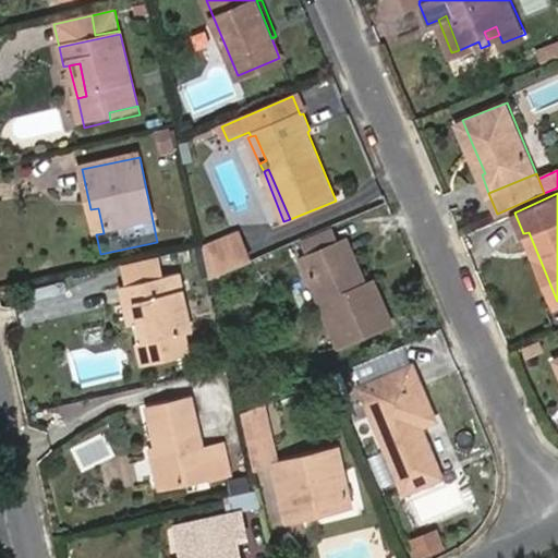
[(91,209),(96,234),(104,233),(98,208),(91,209)]
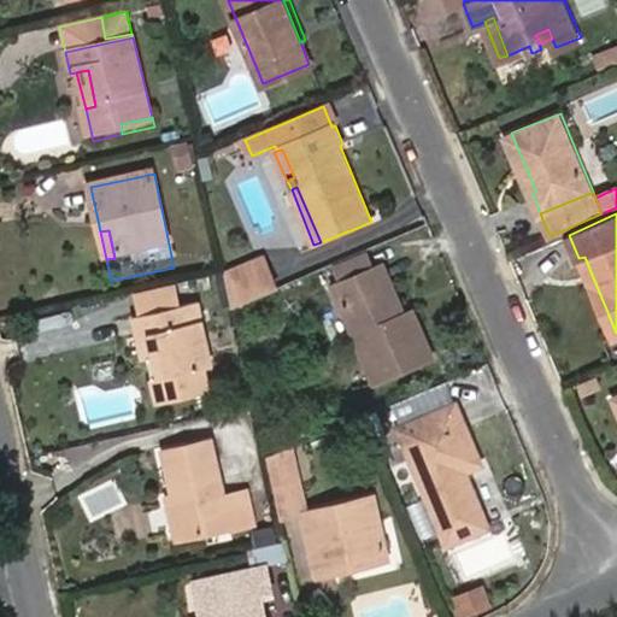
[(234,313),(282,293),(269,262),(227,278),(234,313)]
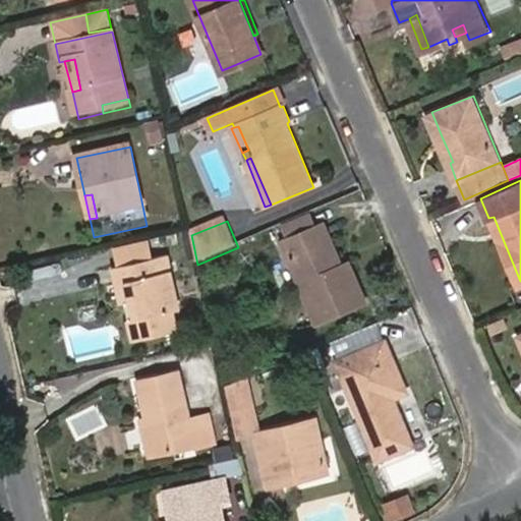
[(312,221),(287,232),(291,242),(316,232),(312,221)]
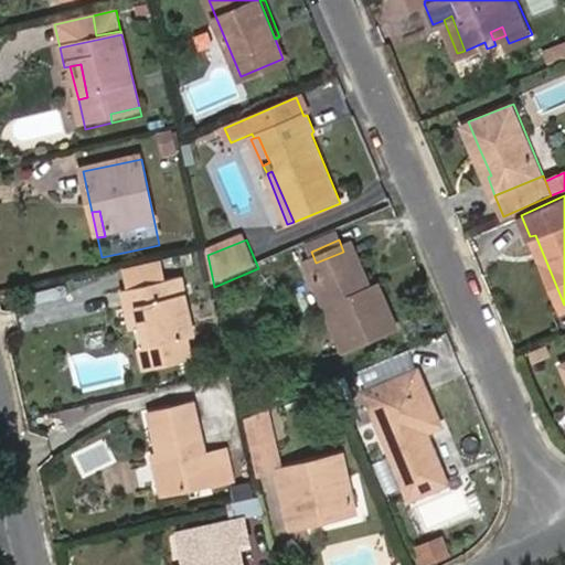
[(372,291),(354,246),(343,252),(362,295),(372,291)]
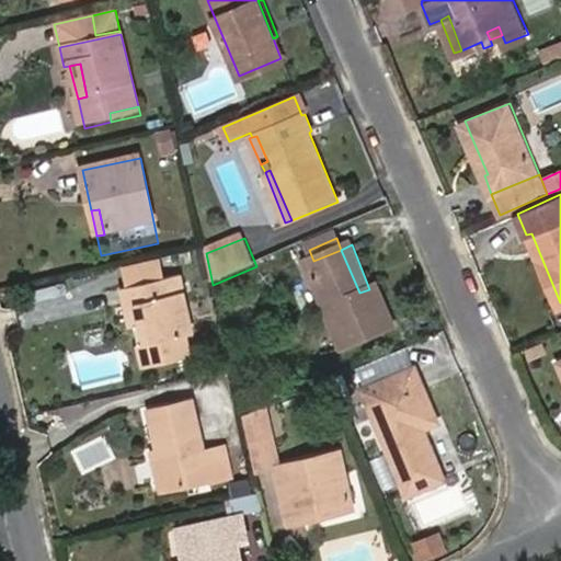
[(341,250),(313,261),(305,264),(342,354),(397,330),(378,286),(369,289),(359,293),(341,250)]
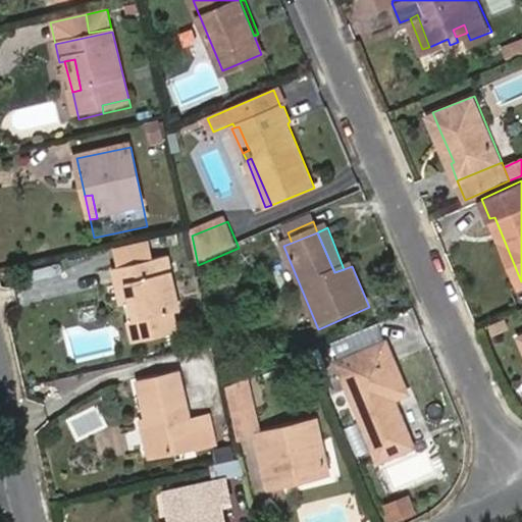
[(118,270),(144,264),(140,245),(114,251),(118,270)]
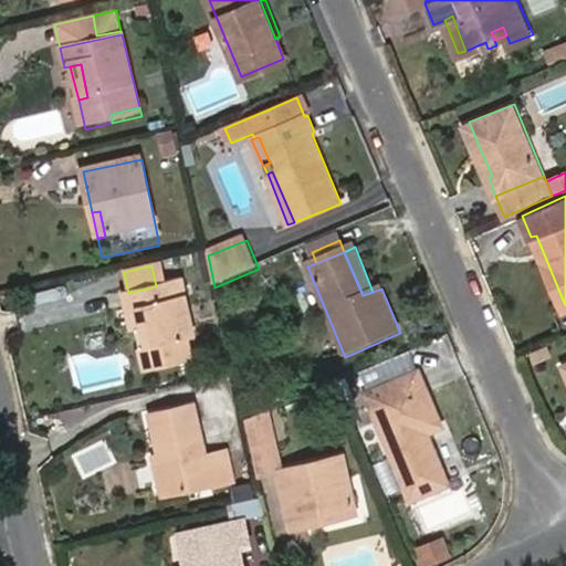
[(197,341),(184,280),(156,286),(128,293),(124,294),(133,334),(138,334),(146,374),(192,363),(189,343),(197,341)]
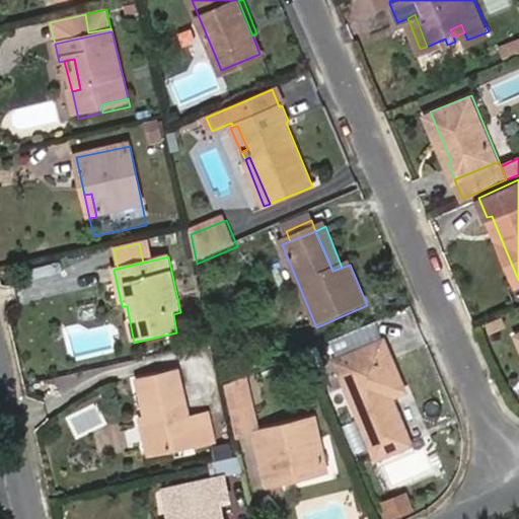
[(408,395),(386,343),(337,364),(379,463),(414,449),(394,401),(408,395)]
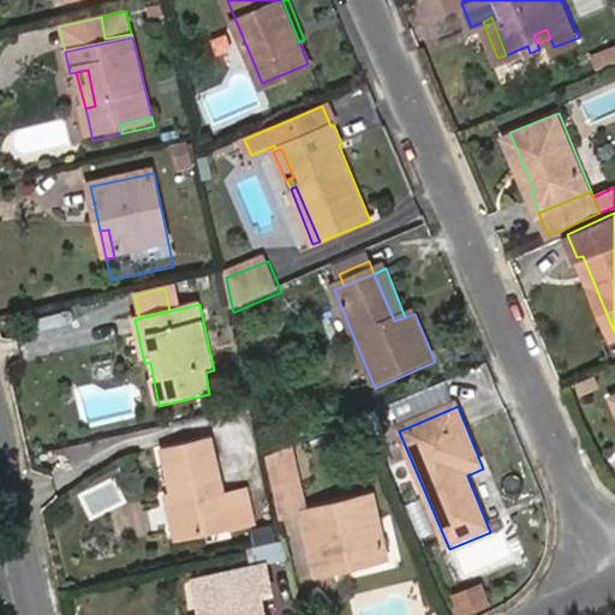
[(225,503),(213,447),(165,457),(175,503),(185,543),(230,533),(230,537),(256,532),(250,499),(225,503)]
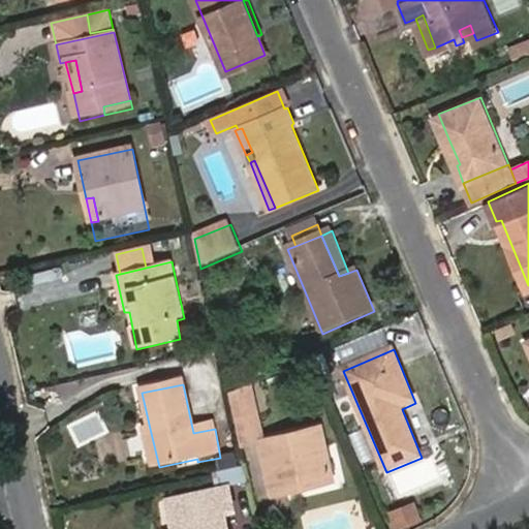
[(263,444),(265,444),(259,414),(236,419),(243,448),(263,444)]
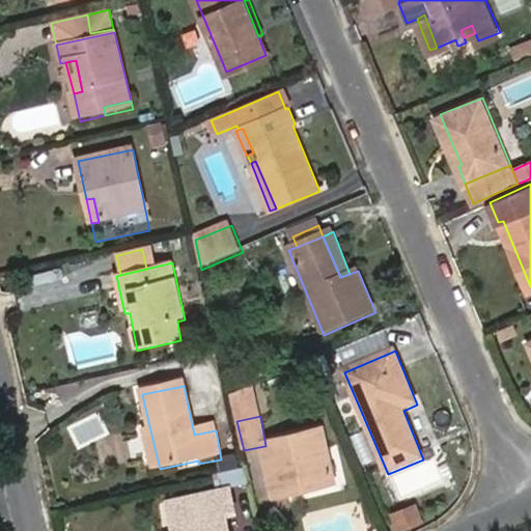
[(337,488),(325,434),(266,446),(264,446),(278,501),(296,497),(295,490),(316,484),(318,493),(337,488)]
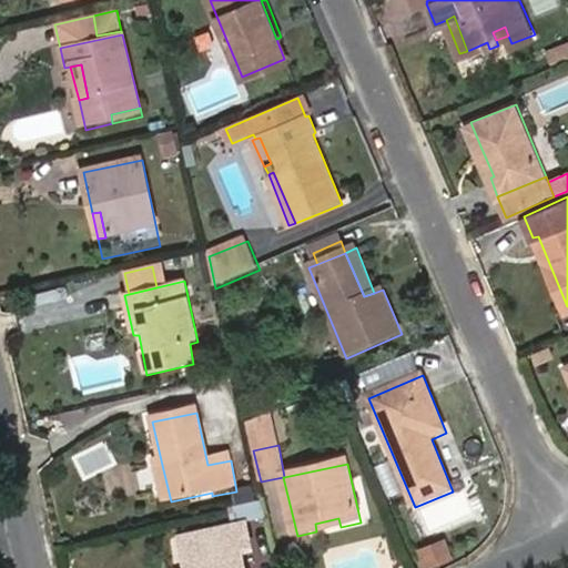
[(153,466),(161,504),(171,501),(162,465),(153,466)]
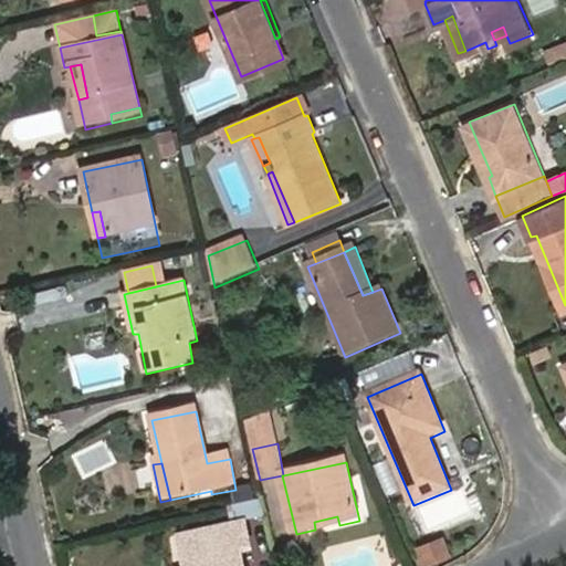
[(315,530),(339,525),(337,516),(314,522),(315,530)]
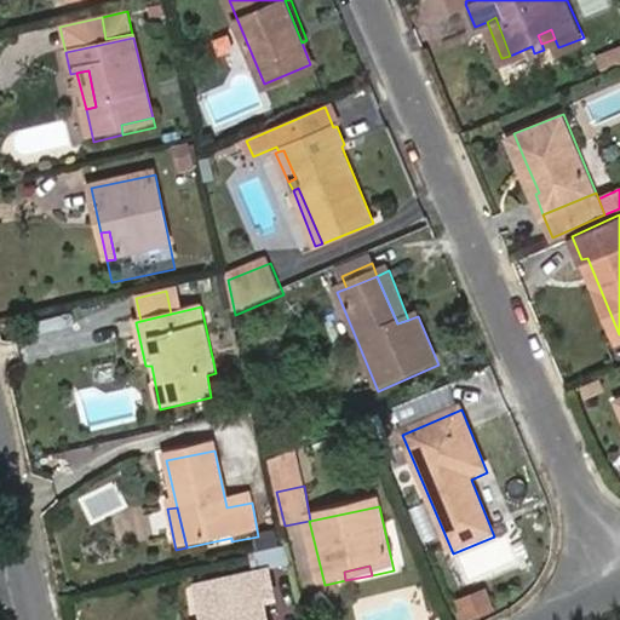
[(273,574),(201,591),(206,619),(207,619),(214,614),(212,596),(268,581),(269,581),(273,602),(279,601),(273,574)]
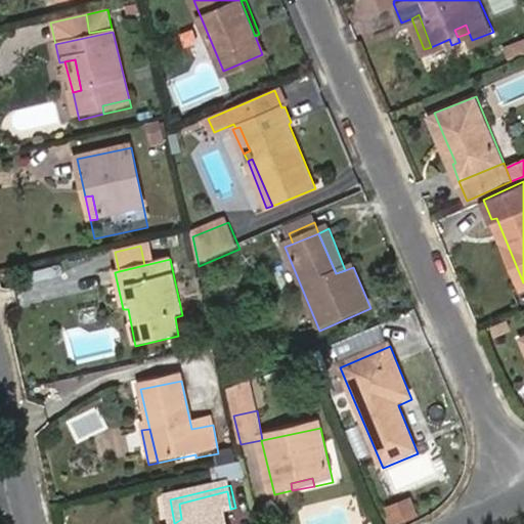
[(181,519),(175,523),(223,523),(221,511),(228,510),(230,509),(227,491),(226,491),(179,504),(181,519)]
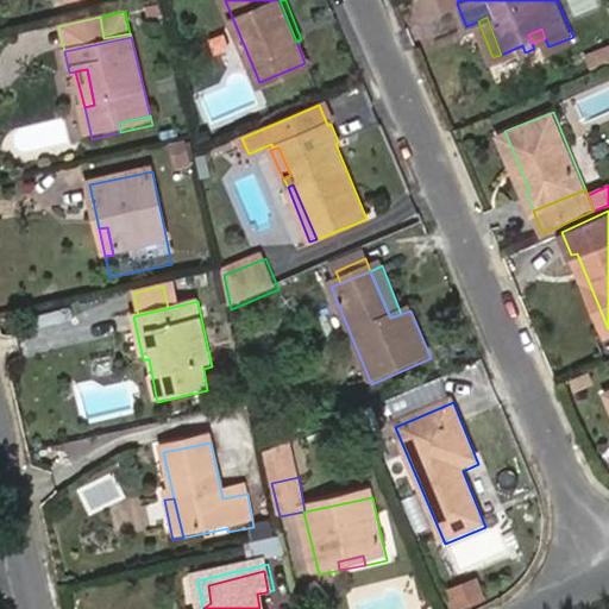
[(479,595),(475,582),(451,591),(457,604),(479,595)]
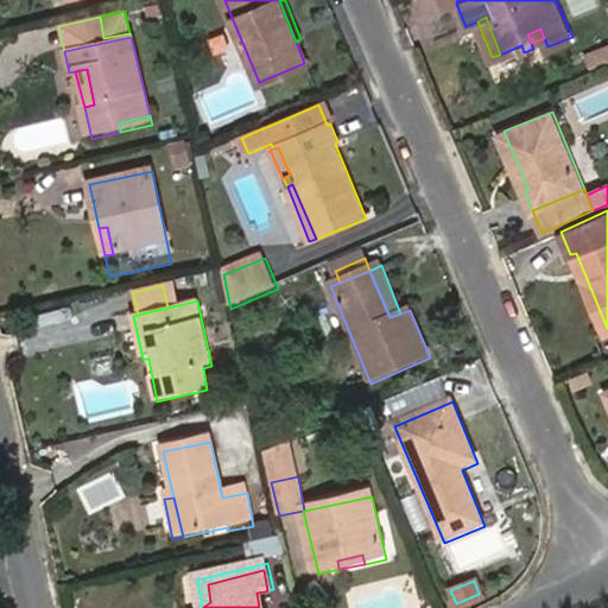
[(267,607),(265,591),(257,593),(259,607),(267,607)]
